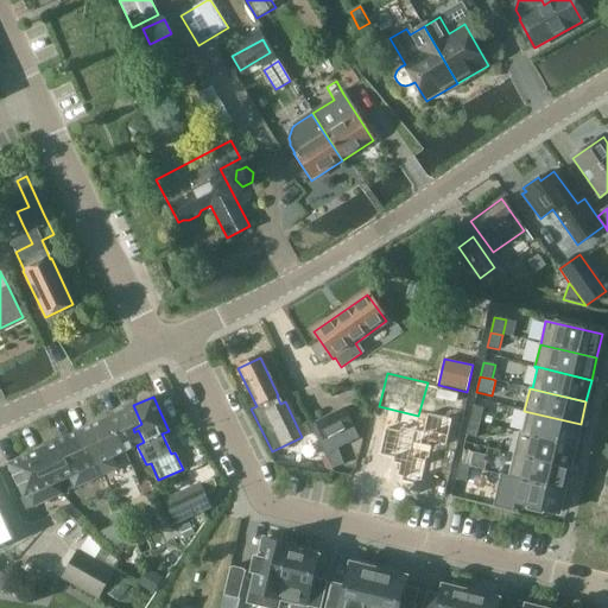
[(382,413),(371,467),(410,475),(416,450),(437,456),(445,429),(450,411),(426,404),(422,422),(382,413)]
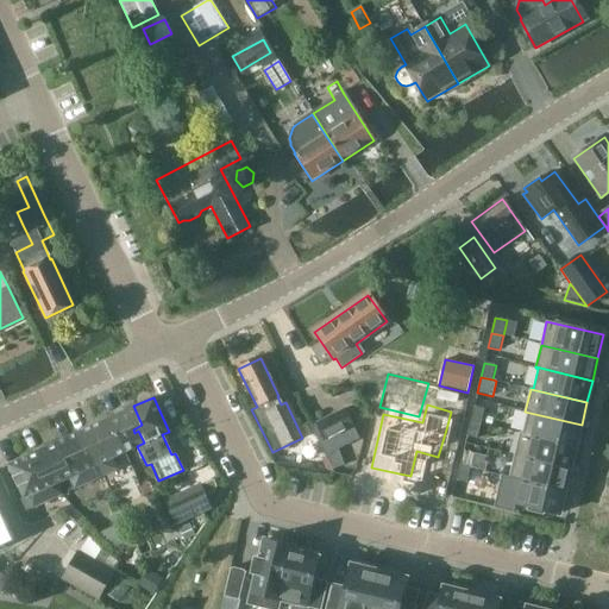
[(142,425),(133,406),(108,418),(124,452),(137,446),(144,443),(138,431),(135,433),(133,429),(142,425)]
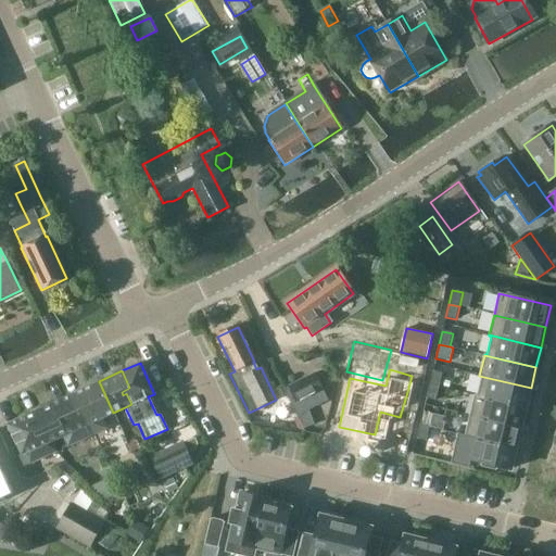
[(433,371),(430,384),(440,388),(443,374),(433,371)]
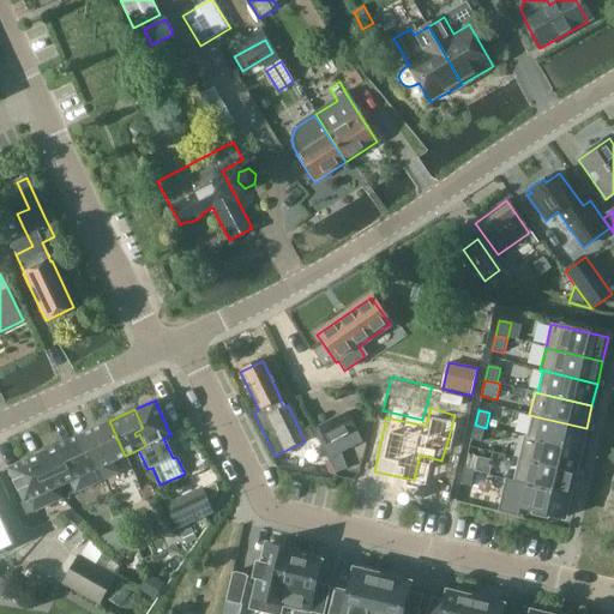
[(312,429),(327,459),(335,474),(347,469),(339,453),(361,443),(347,413),(312,429)]
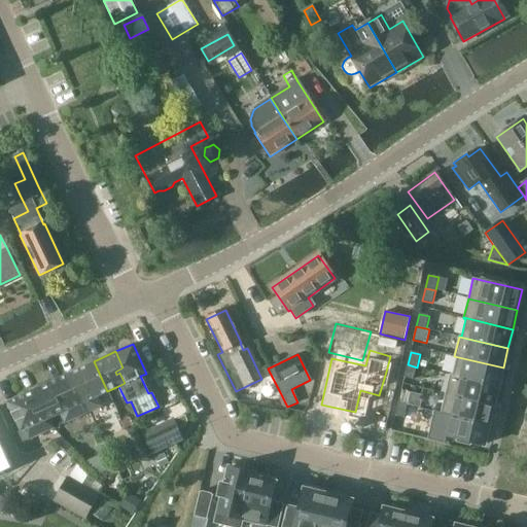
[(498,387),(503,367),(454,356),(456,357),(452,375),(450,374),(450,375),(498,387)]
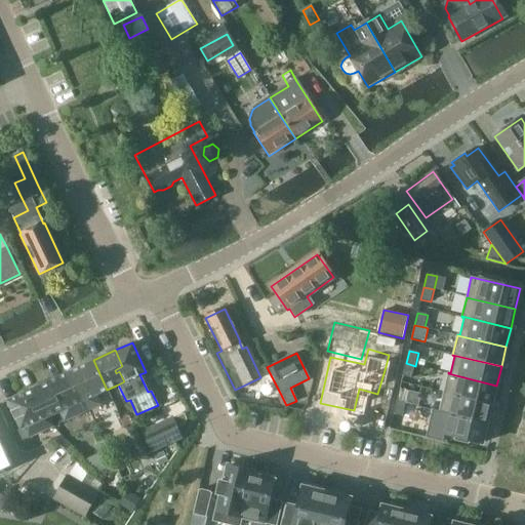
[(107,390),(93,360),(70,371),(83,402),(85,401),(89,410),(101,404),(95,395),(107,390)]
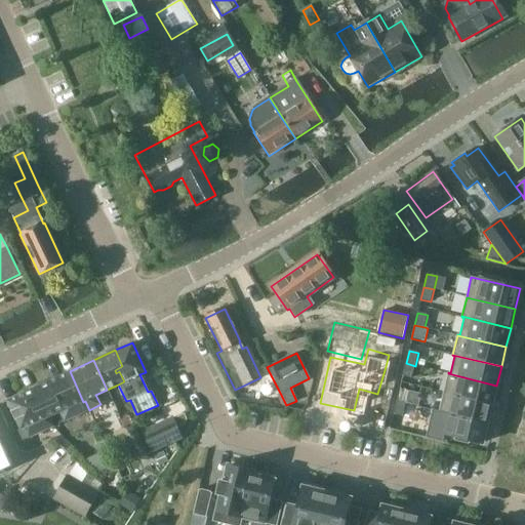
[(412,378),(415,366),(406,363),(403,376),(412,378)]
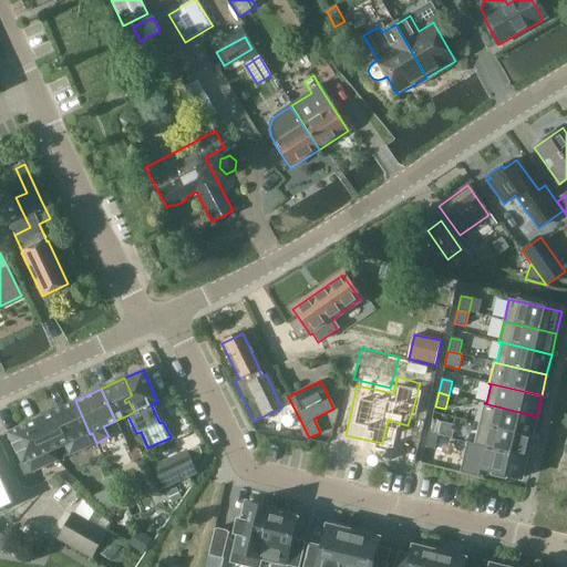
[(90,434),(75,401),(54,410),(64,432),(60,433),(64,445),(69,455),(79,451),(89,472),(106,464),(96,443),(92,433),(90,434)]
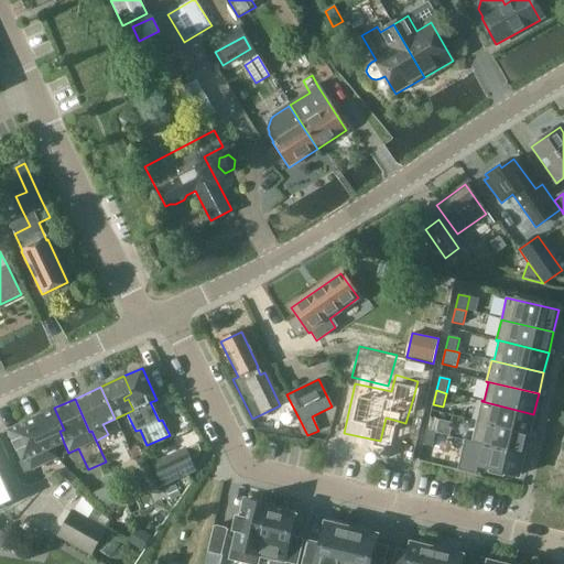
[(529,434),(533,414),(481,401),(476,422),(529,434)]
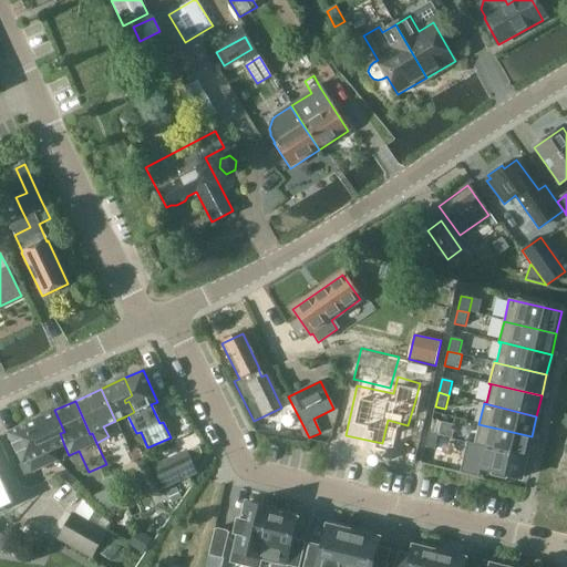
[(64,432),(54,410),(26,423),(35,444),(40,442),(44,455),(39,457),(42,467),(58,461),(53,451),(64,445),(60,433),(64,432)]
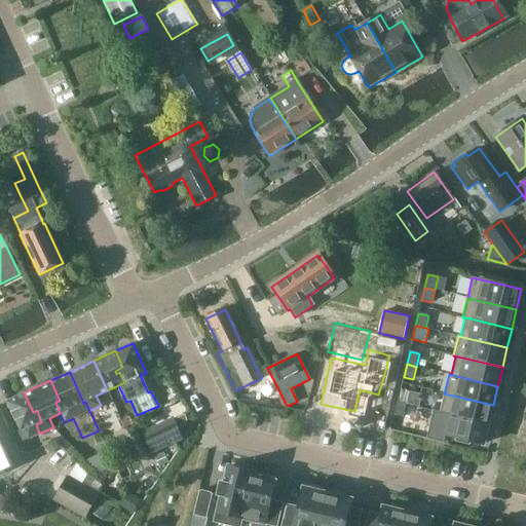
[(401,389),(398,403),(407,405),(410,392),(401,389)]
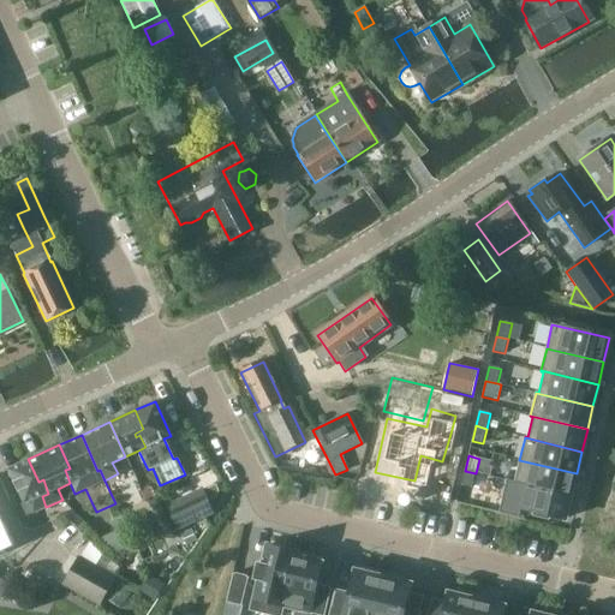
[(39,482),(28,459),(7,470),(23,503),(21,505),(28,521),(48,512),(46,507),(42,496),(48,494),(43,479),(39,482)]
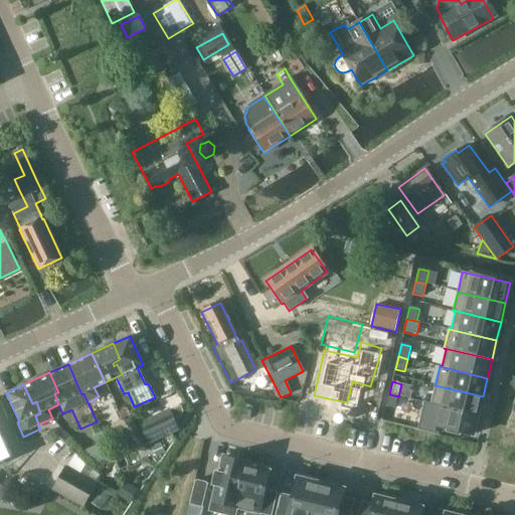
[(478,415),(483,396),(435,385),(431,404),(478,415)]
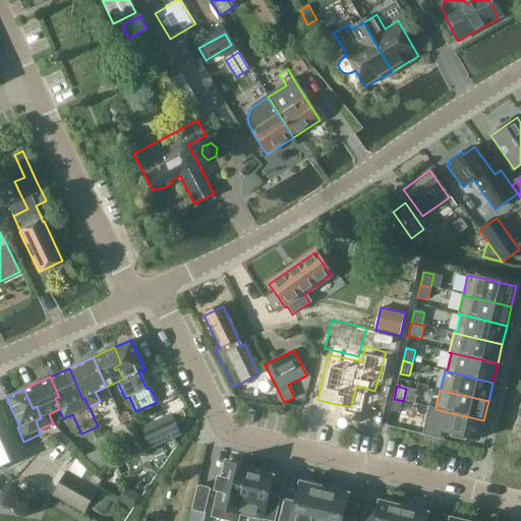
[(400,414),(403,401),(394,399),(391,411),(400,414)]
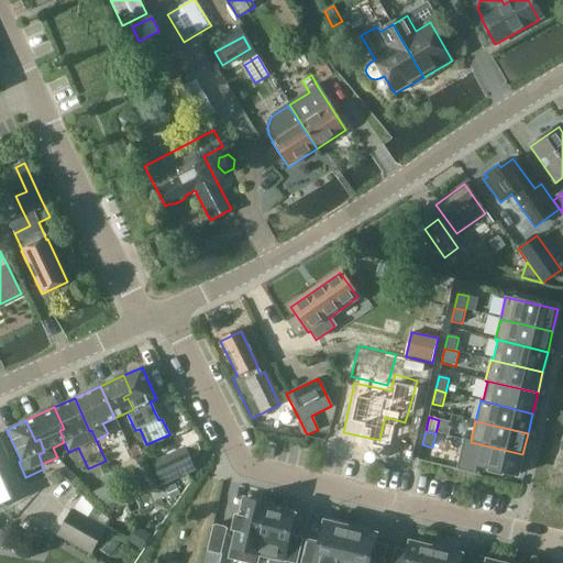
[(518,475),(522,454),(471,442),(481,445),(476,465),(489,468),(488,472),(501,475),(503,472),(518,475)]
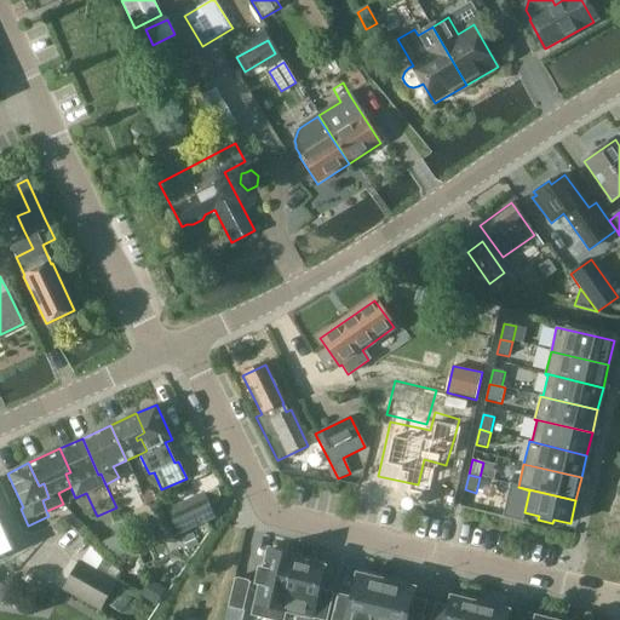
[(217,488),(204,494),(210,506),(219,494),(217,488)]
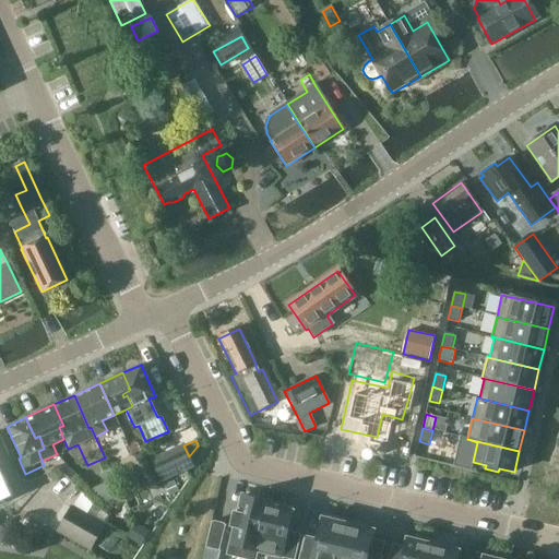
[(138,443),(129,447),(131,455),(141,451),(138,443)]
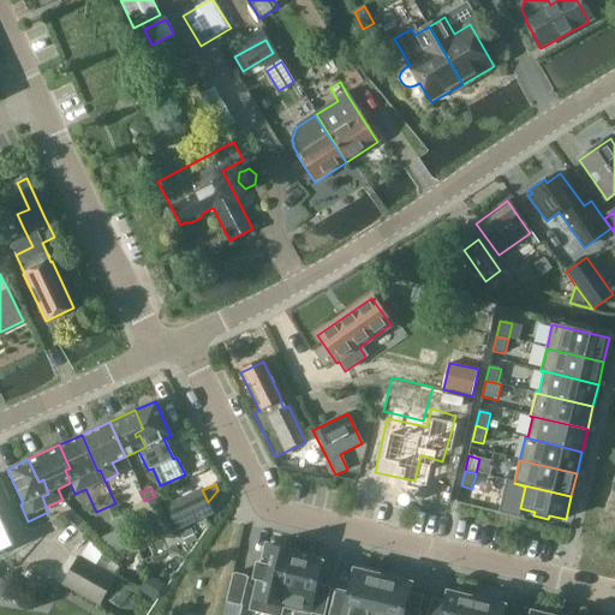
[(212,511),(208,502),(202,490),(167,506),(177,527),(212,511)]
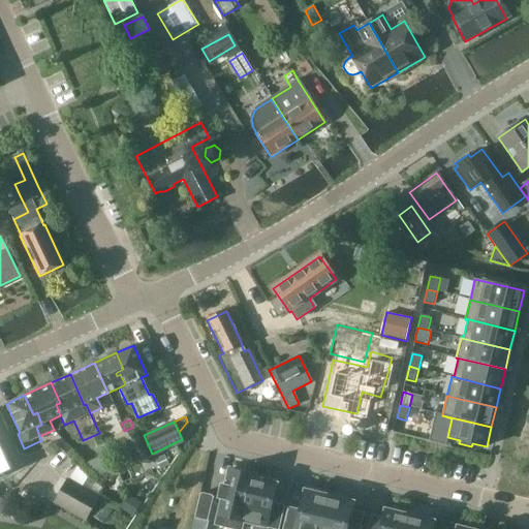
[(53,441),(44,448),(52,456),(59,448),(53,441)]
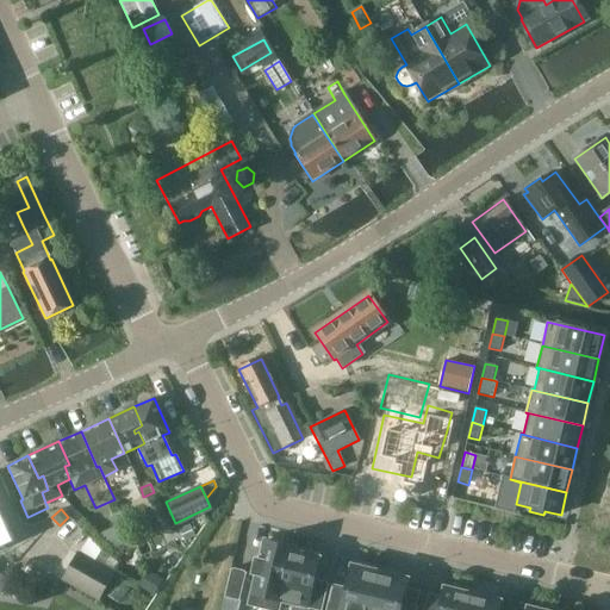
[(0,548),(14,542),(0,511),(0,548)]
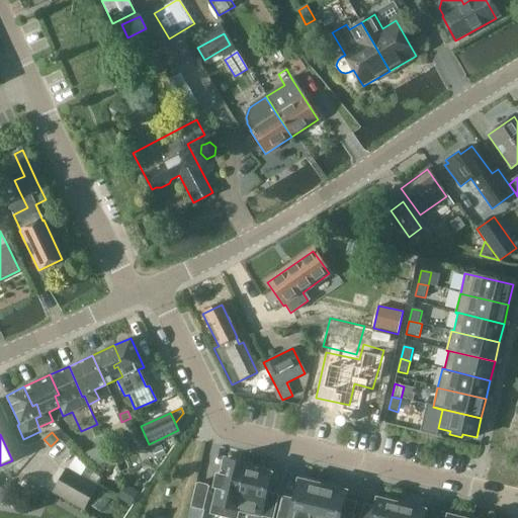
[(105,443),(86,452),(94,468),(113,459),(105,443)]
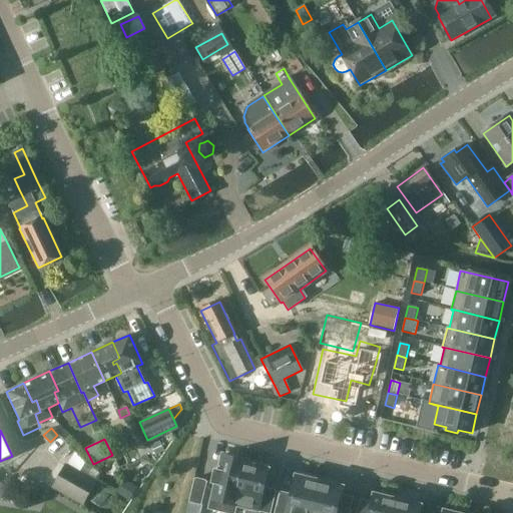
[(160,442),(151,446),(155,455),(164,451),(160,442)]
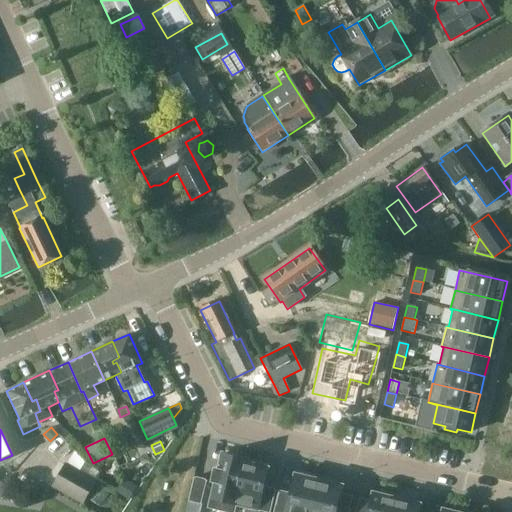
[(225,511),(232,511),(245,460),(222,454),(218,470),(214,469),(211,482),(215,483),(209,508),(225,511)]
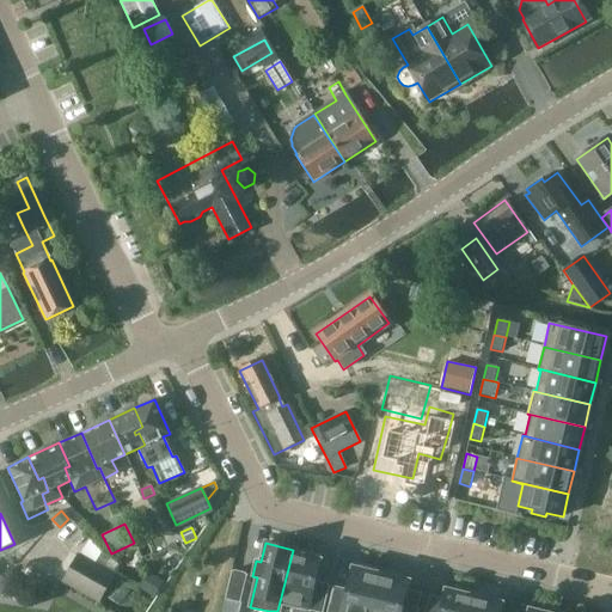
[(312,554),(293,550),(277,611),(279,611),(282,603),(319,611),(323,611),(329,587),(314,583),(320,560),(311,557),(312,554)]
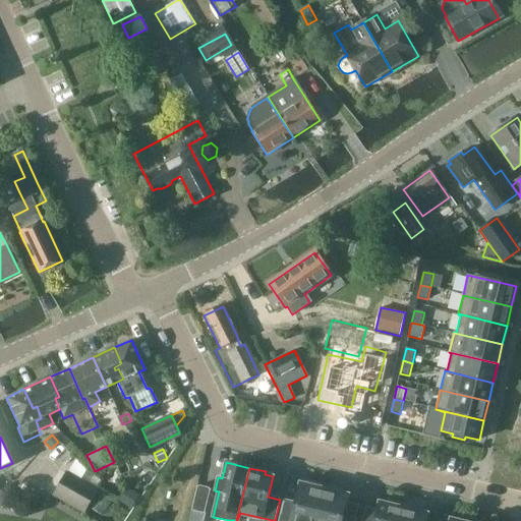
[(97,491),(66,474),(54,496),(83,513),(97,491)]
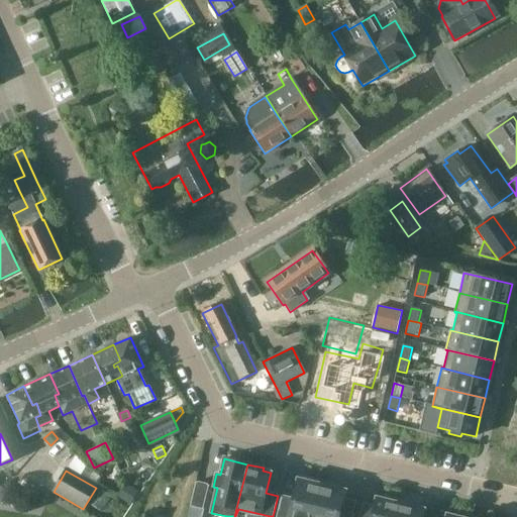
[(314,516),(322,482),(307,479),(306,482),(299,480),(294,499),(282,497),(277,516),(314,516)]
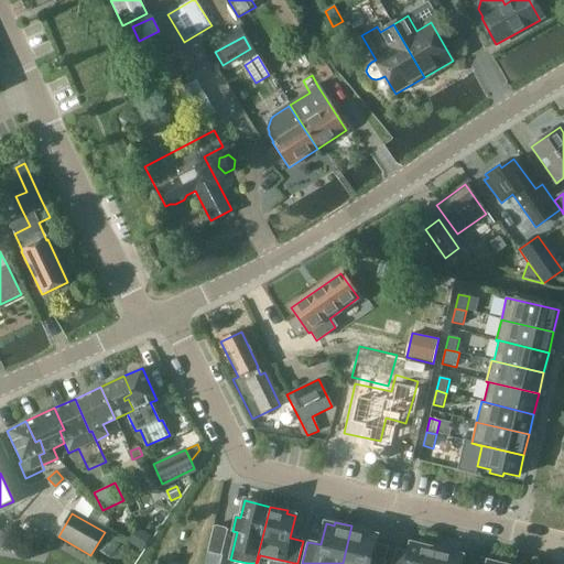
[(369,530),(351,525),(343,563),(383,563),(384,560),(371,556),(377,535),(368,533),(369,530)]
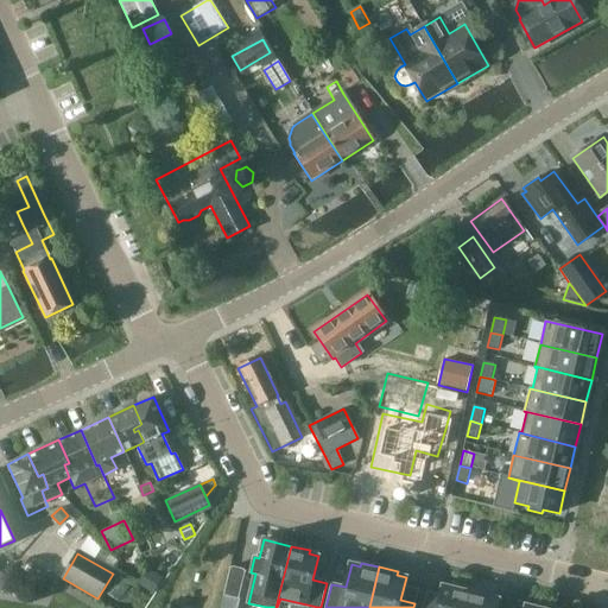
[(147,568),(138,583),(154,594),(164,578),(147,568)]
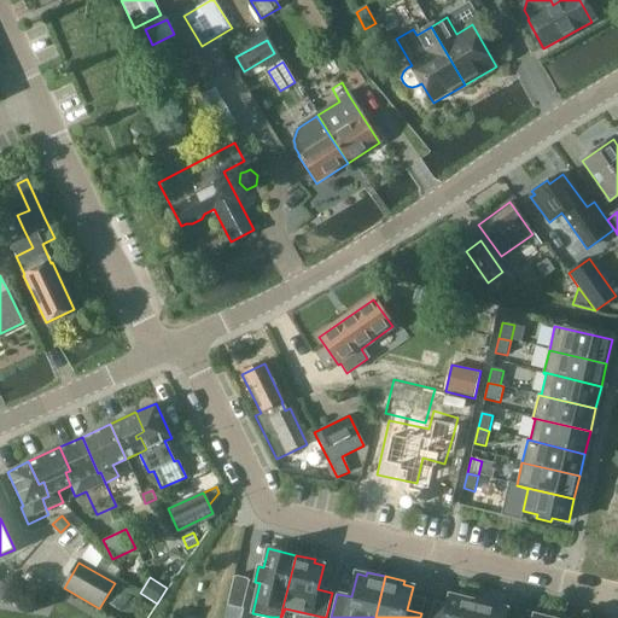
[(250,581),(234,577),(233,579),(234,579),(228,605),(243,608),(249,583),(250,581)]
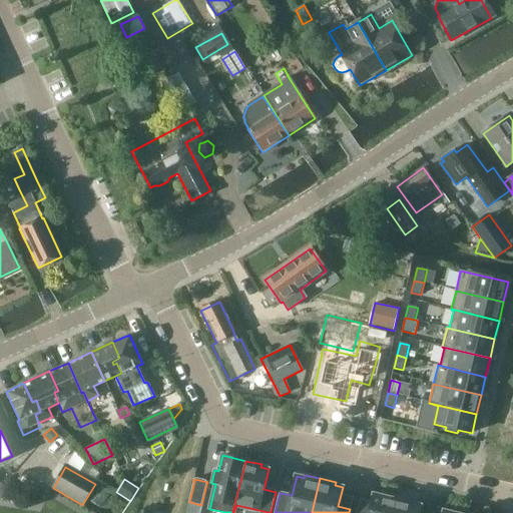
[(100,486),(91,502),(100,508),(110,492),(100,486)]
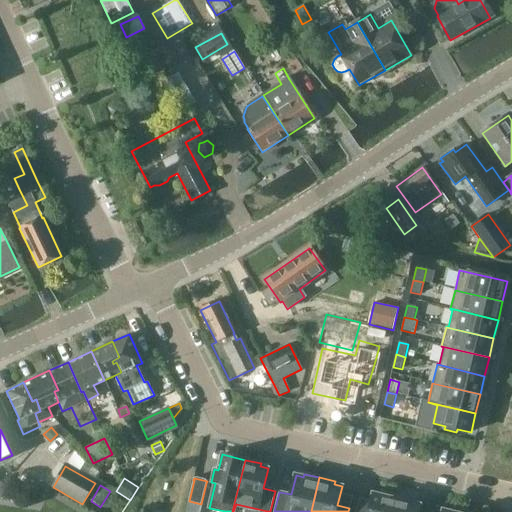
[(393,511),(397,496),(382,492),(381,495),(373,493),(368,511),(364,511),(357,510),(356,511),(393,511)]
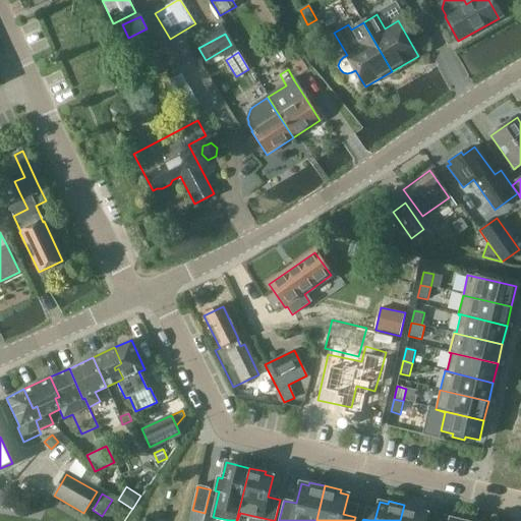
[(424,520),(427,513),(419,512),(420,509),(404,505),(400,520),(424,520)]
